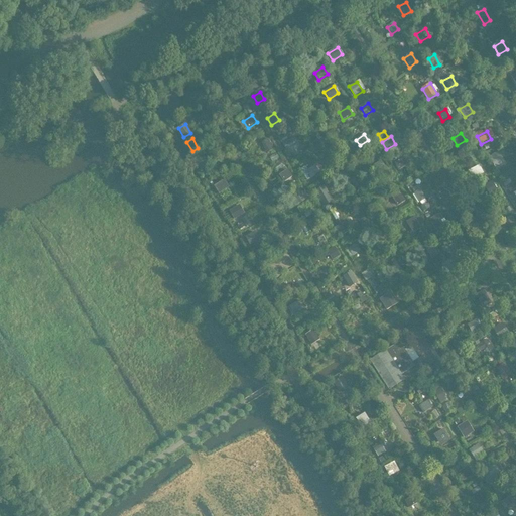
[(297,145),(292,138),(283,143),(288,151),(297,145)]
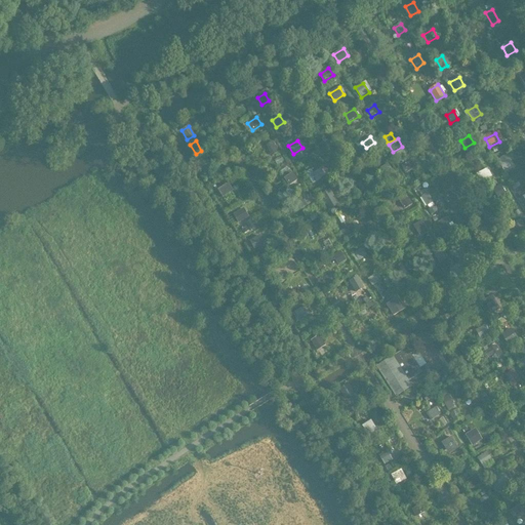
[(279,153),(273,142),(266,146),(273,157),(279,153)]
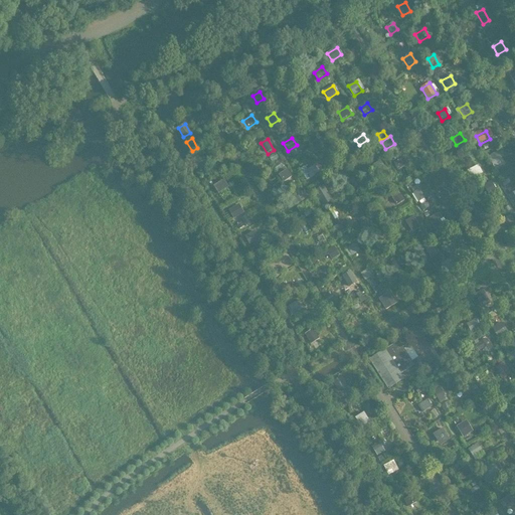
[(502,160),(497,151),(488,156),(494,165),(502,160)]
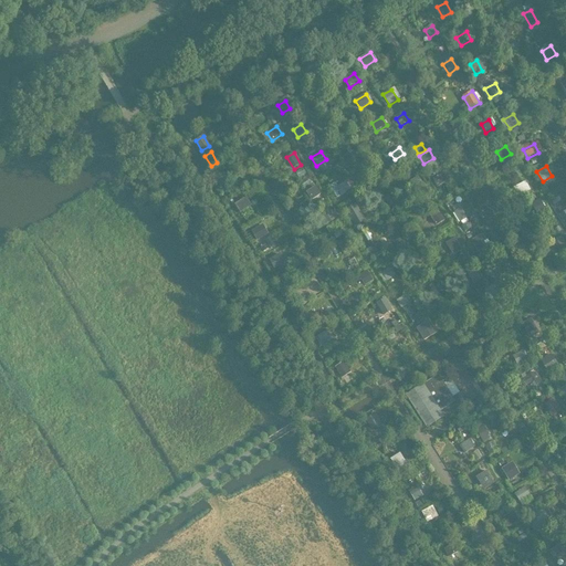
[(231,179),(224,168),(216,174),(221,184),(231,179)]
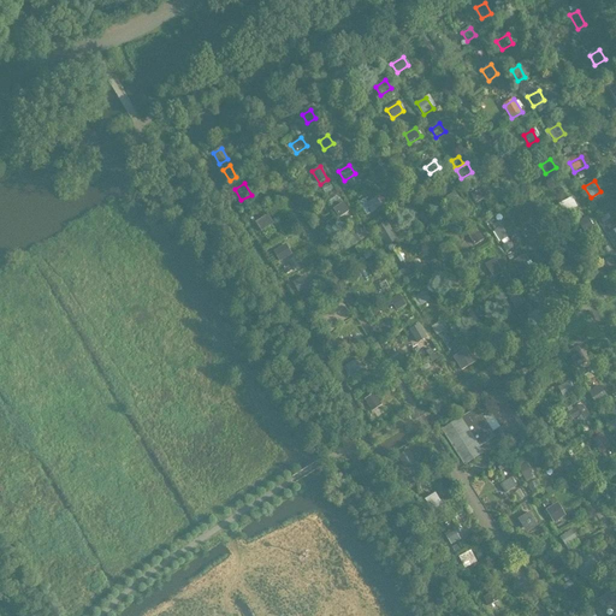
[(487,197),(483,189),(472,196),(477,205),(487,197)]
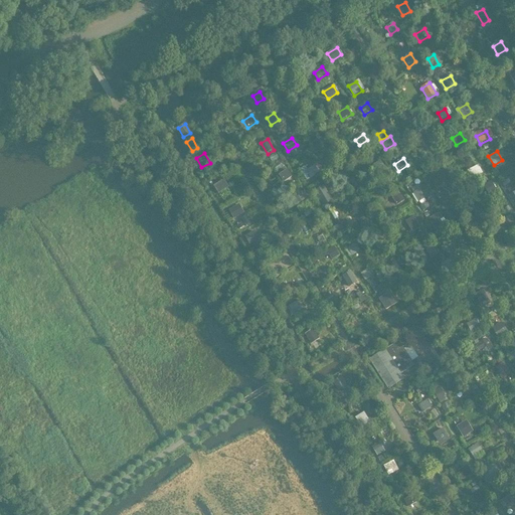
[(384,166),(380,160),(372,165),(376,171),(384,166)]
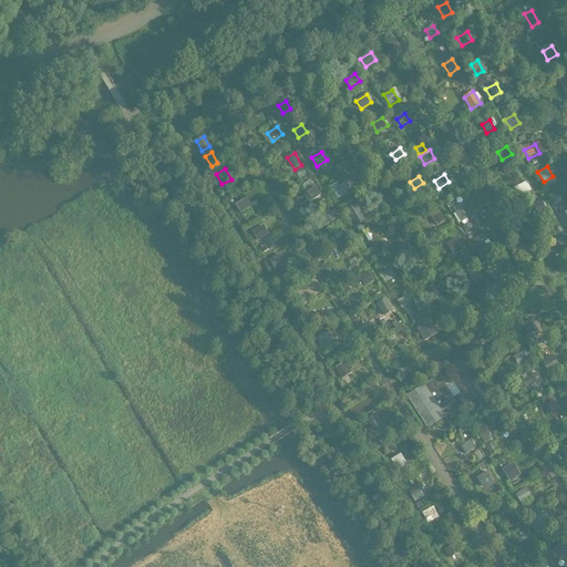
[(338,199),(352,191),(347,183),(339,187),(337,183),(330,187),(338,199)]
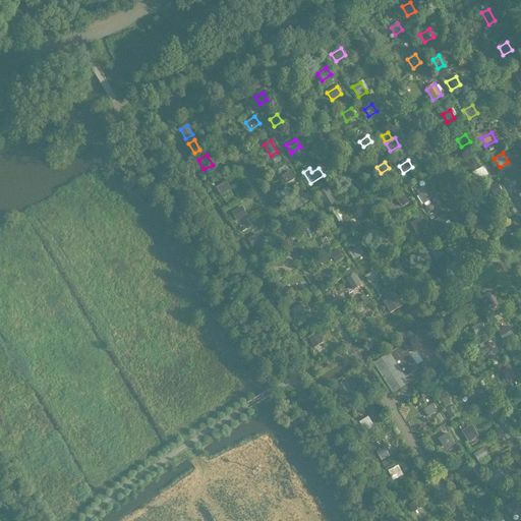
[(488,175),(484,168),(474,173),(478,180),(488,175)]
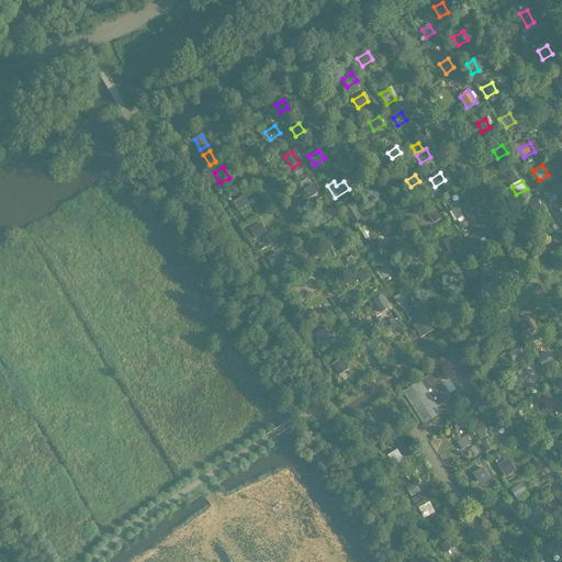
[(313,186),(306,191),(311,198),(318,193),(313,186)]
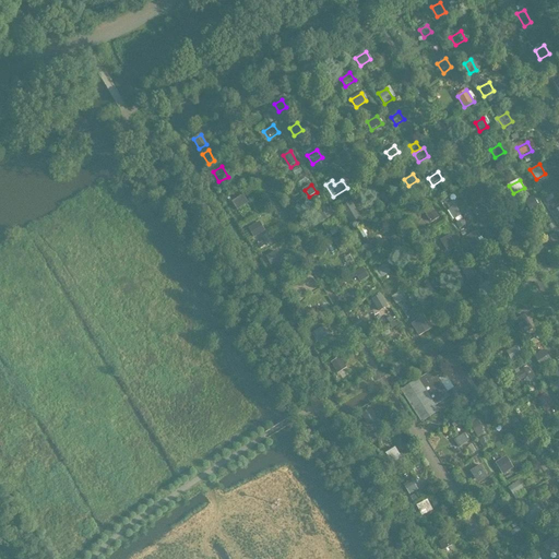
[(247,205),(242,198),(232,204),(237,212),(247,205)]
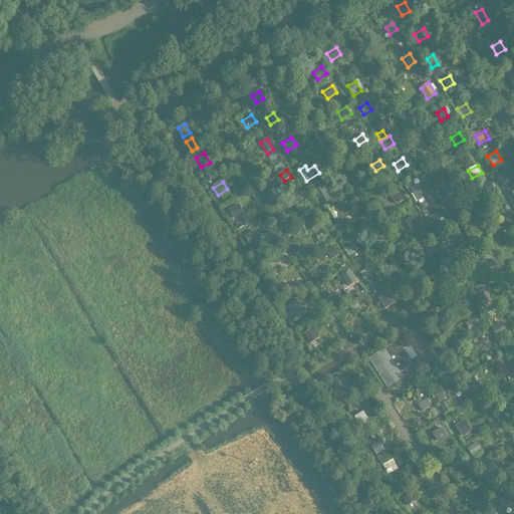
[(495,190),(490,182),(483,186),(488,195),(495,190)]
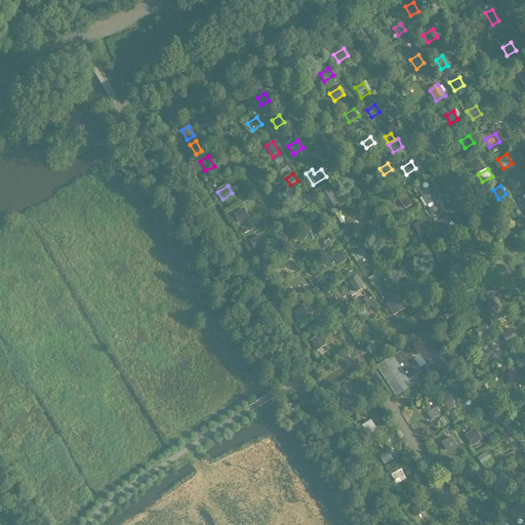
[(421,197),(428,206),(435,201),(430,192),(421,197)]
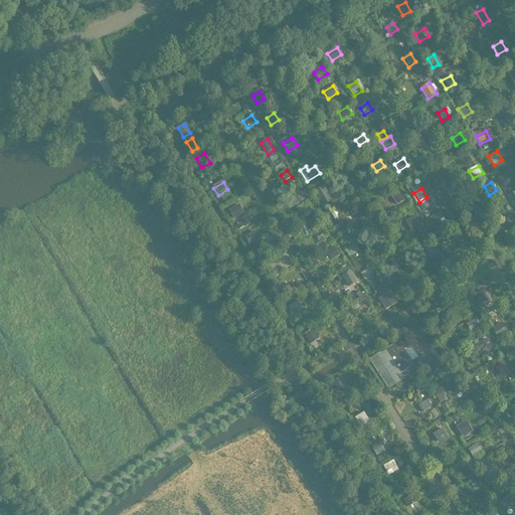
[(328,197),(324,190),(316,195),(321,202),(328,197)]
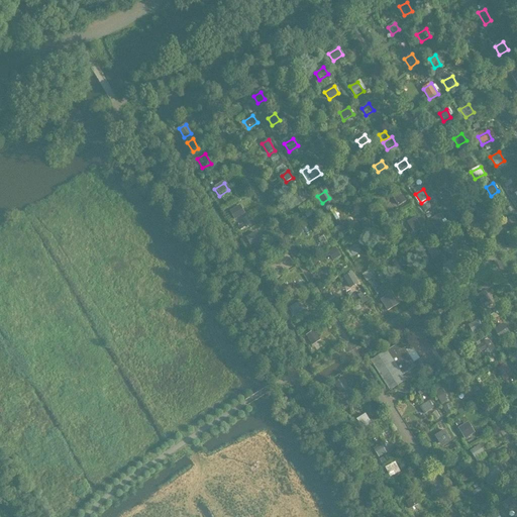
[(407,201),(400,191),(393,196),(399,206),(407,201)]
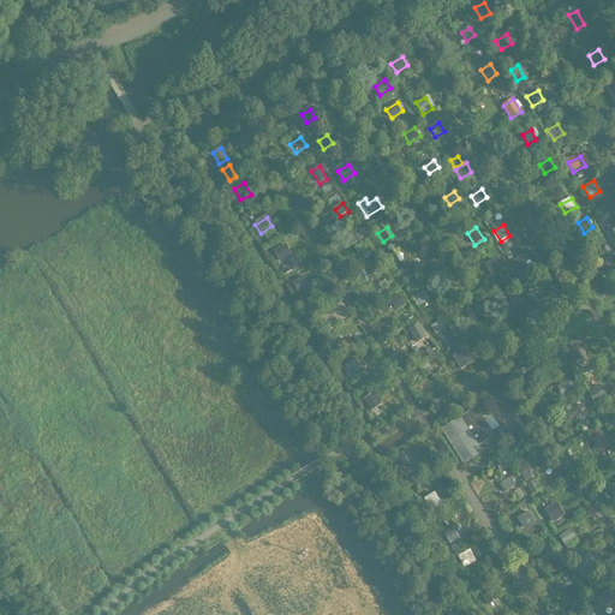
[(364,239),(358,230),(351,234),(357,244),(364,239)]
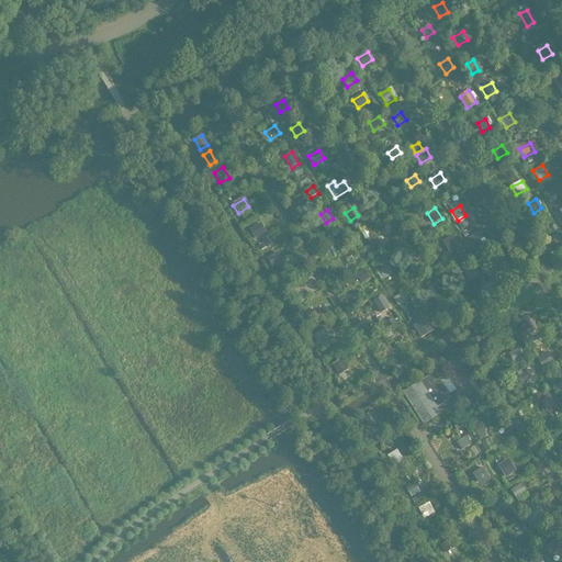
[(263,231),(259,223),(249,228),(254,236),(263,231)]
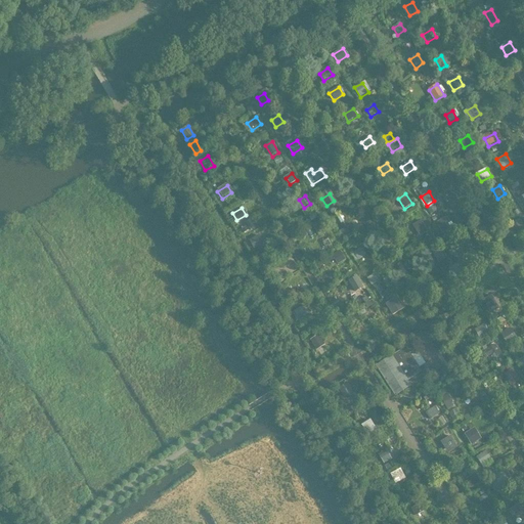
[(523,231),(523,226),(519,219),(512,223),(519,234),(523,231)]
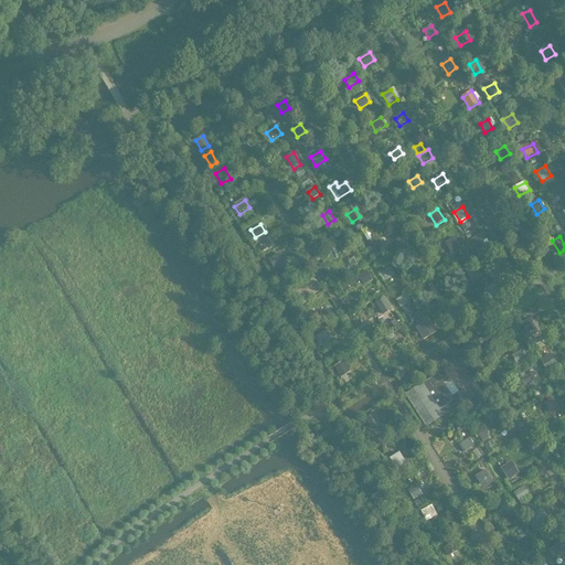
[(483,248),(477,237),(470,241),(477,252),(483,248)]
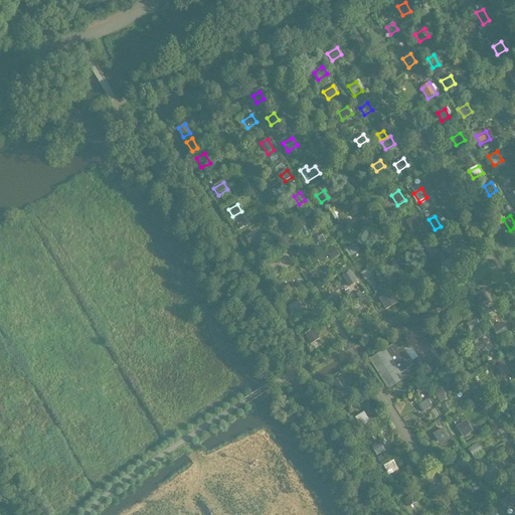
[(420,228),(414,217),(406,221),(413,233),(420,228)]
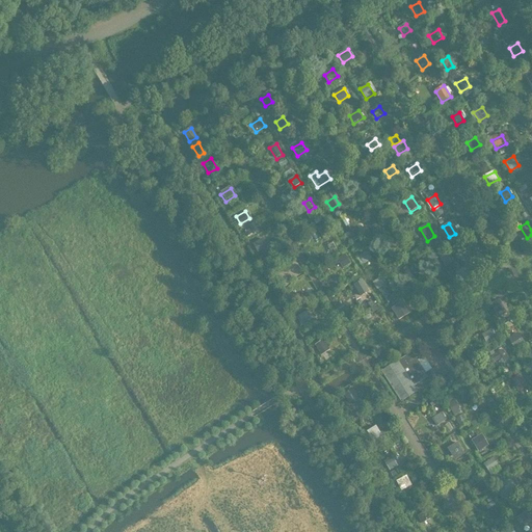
[(328,231),(325,225),(318,230),(321,235),(328,231)]
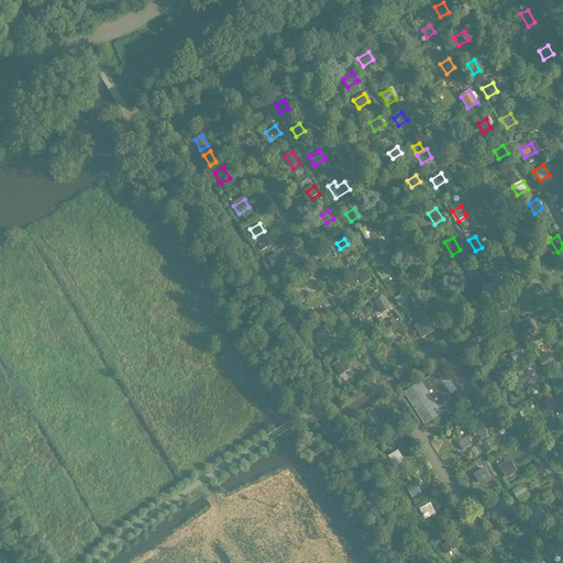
[(383,253),(377,243),(366,250),(372,258),(383,253)]
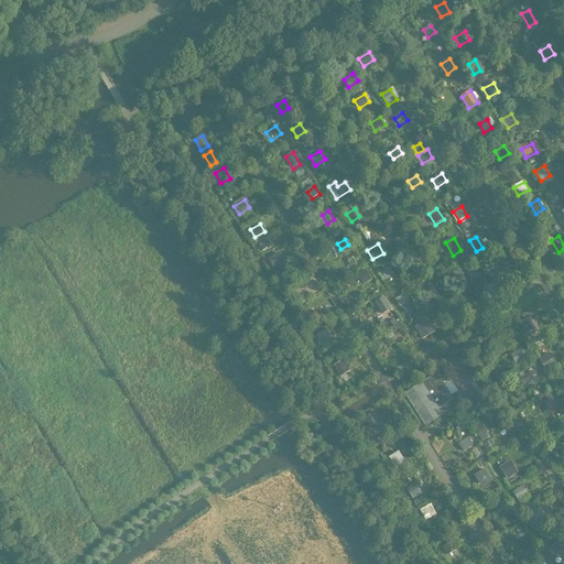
[(283,262),(279,255),(269,260),(274,268),(283,262)]
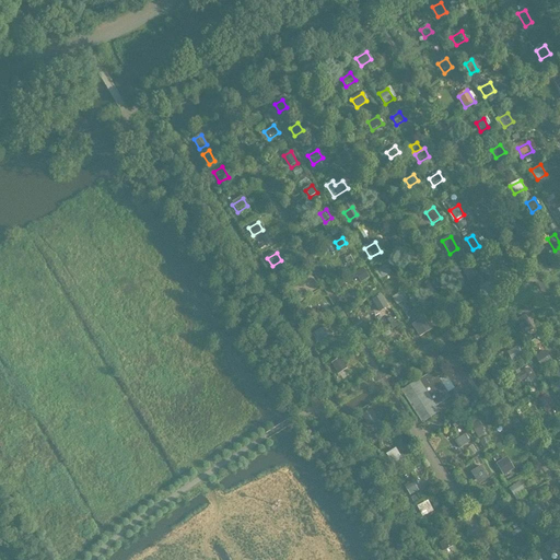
[(392,273),(387,265),(378,271),(383,279),(392,273)]
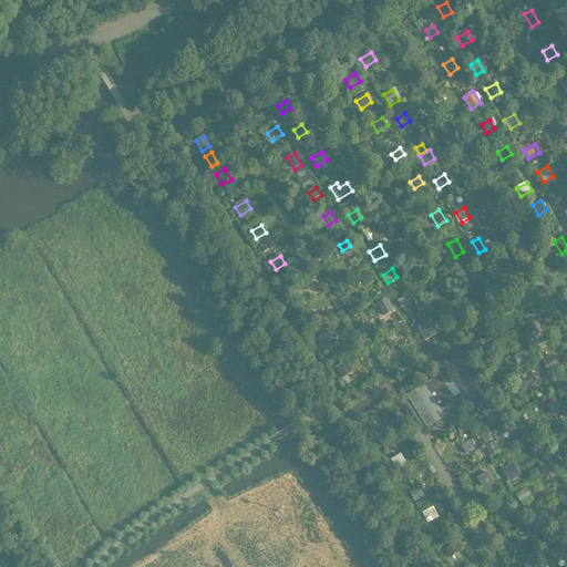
[(506,280),(500,268),(491,274),(497,285),(506,280)]
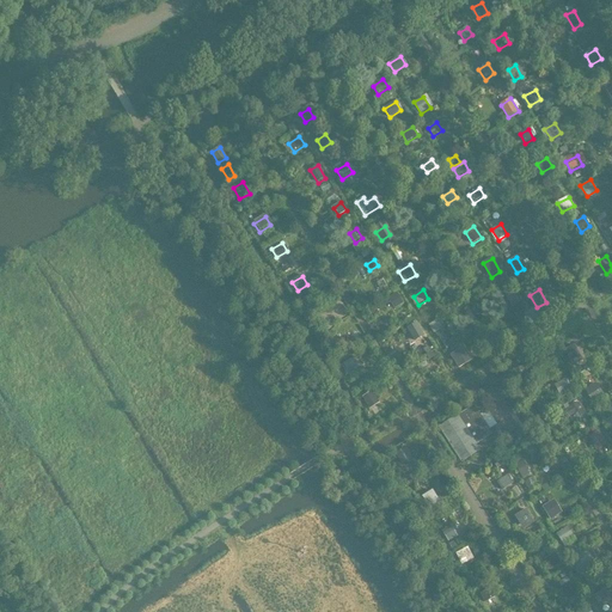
[(519,303),(512,293),(506,297),(512,306),(519,303)]
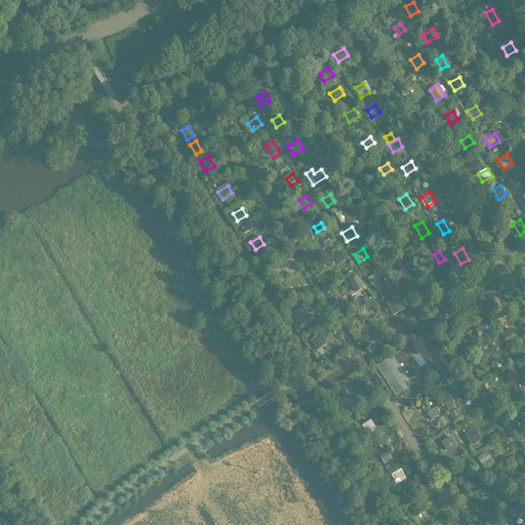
[(346,260),(341,253),(334,258),(339,266),(346,260)]
